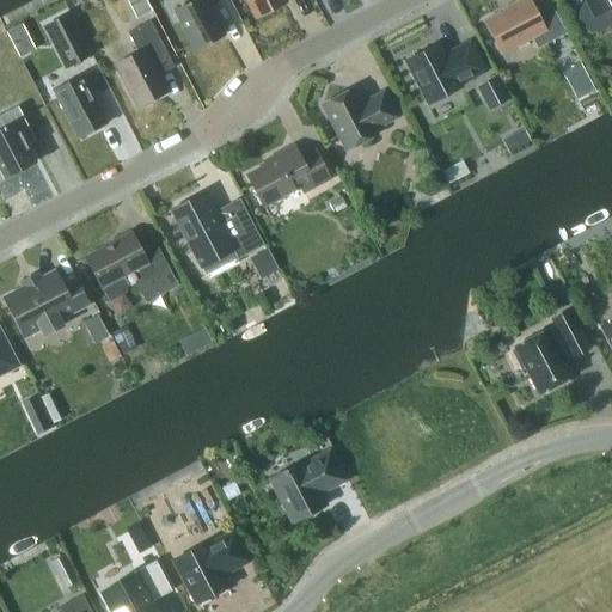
[(144,0),(117,0),(122,7),(124,6),(132,19),(150,10),(144,0)]
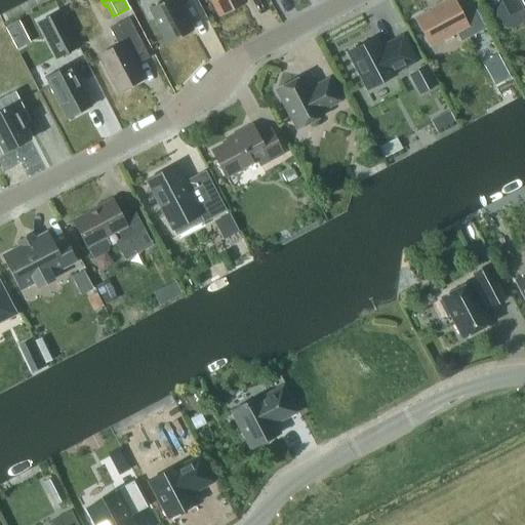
[(167,42),(191,29),(178,5),(187,0),(166,0),(150,9),(167,42)]
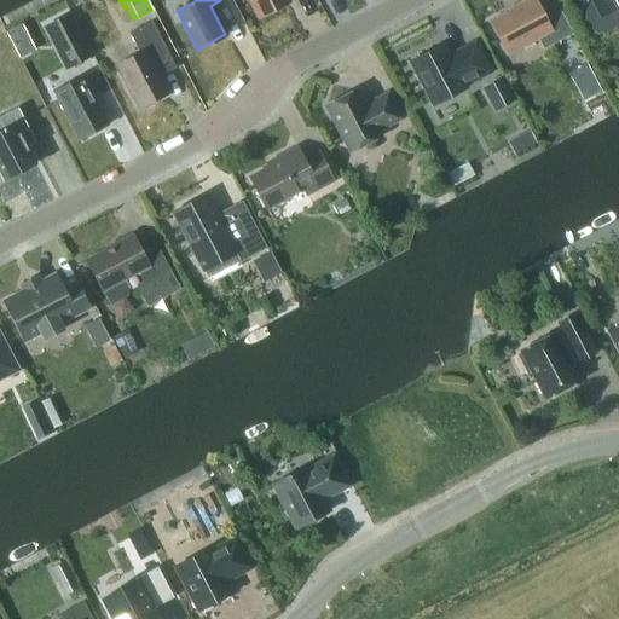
[(249,0),(259,17),(288,3),(285,0),(249,0)]
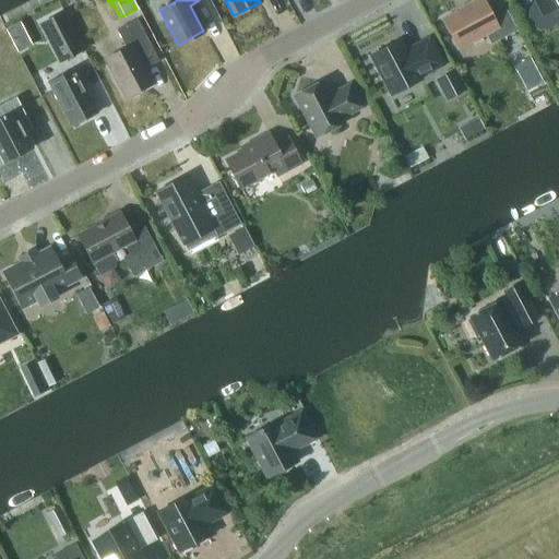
[(487,9),(482,0),(472,0),(462,6),(463,8),(441,20),(458,48),(485,34),(490,44),(516,31),(501,1),(487,9)]
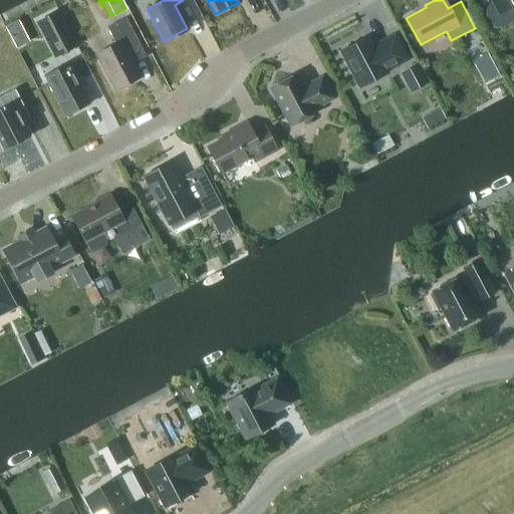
[(513,0),(489,0),(490,2),(489,2),(485,9),(485,17),(488,23),(495,27),(503,28),(509,24),(513,18),(513,11),(513,10),(513,8),(513,7),(513,0)]
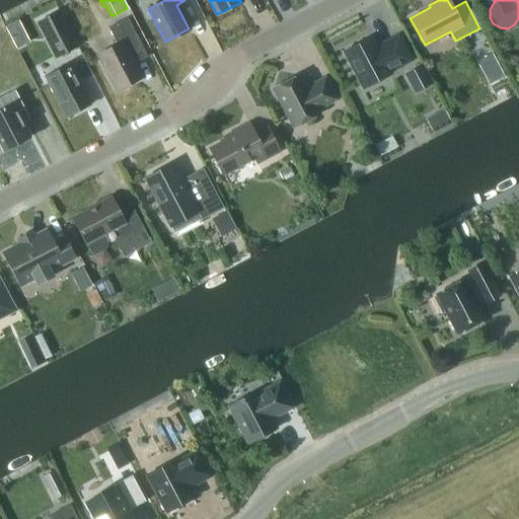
[(54,60),(79,47),(59,9),(34,22),(54,60)]
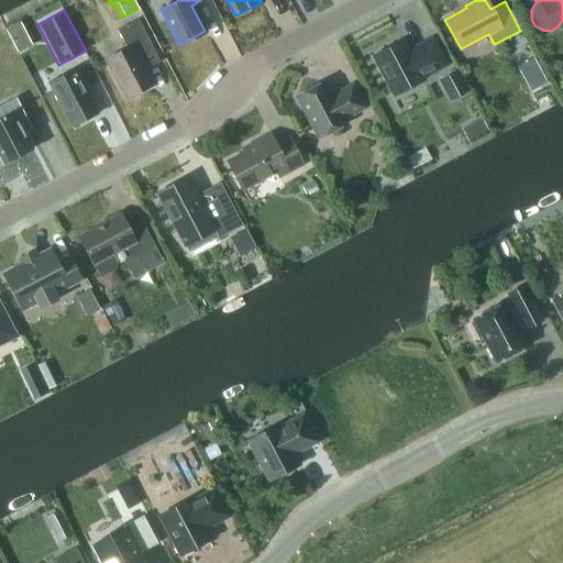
[(125,98),(153,84),(145,68),(158,62),(136,19),(117,30),(127,48),(106,59),(125,98)]
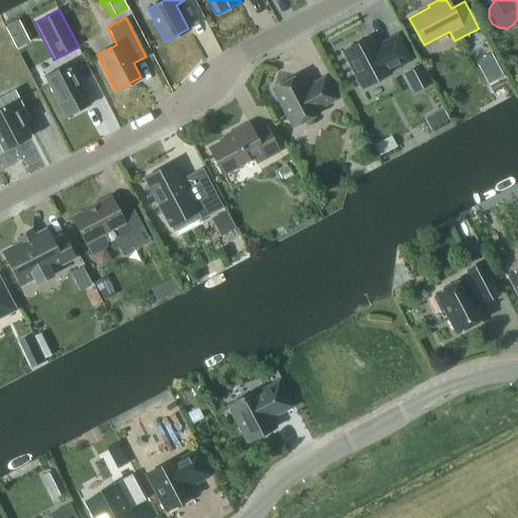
[(413,61),(398,33),(376,45),(372,35),(341,52),(361,90),(393,74),(392,72),(413,61)]
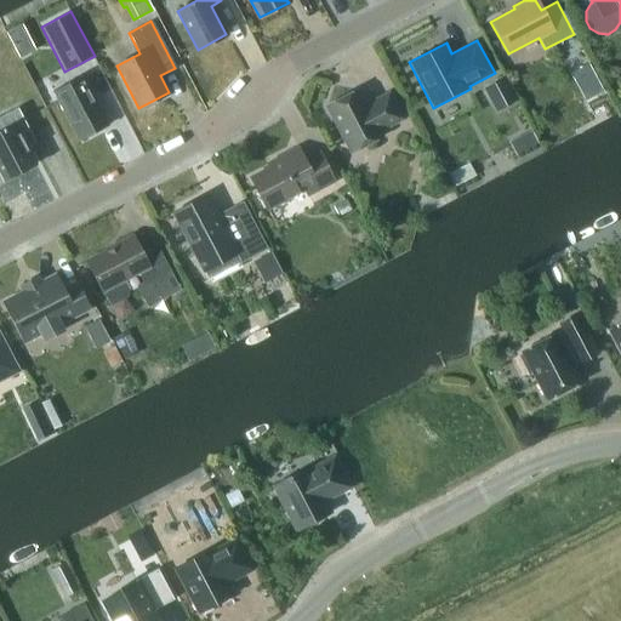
[(593,70),(586,57),(569,67),(575,80),(593,70)]
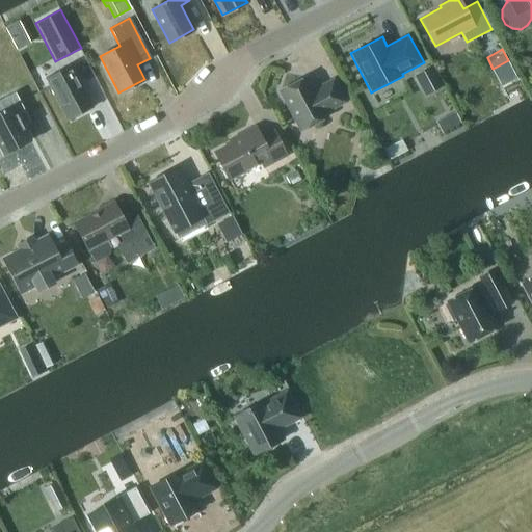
[(68,120),(91,107),(70,64),(46,77),(68,120)]
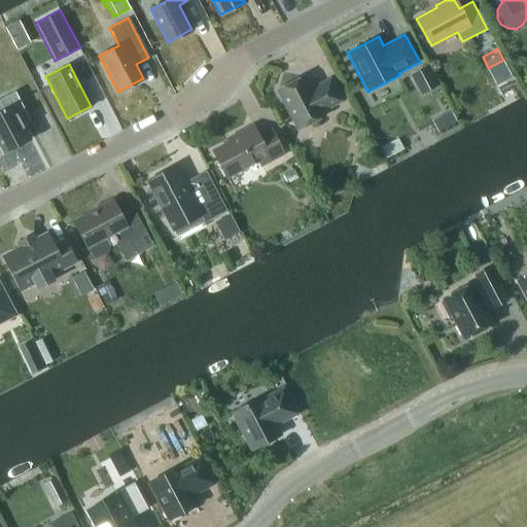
[(411,74),(420,94),(436,85),(427,66),(411,74)]
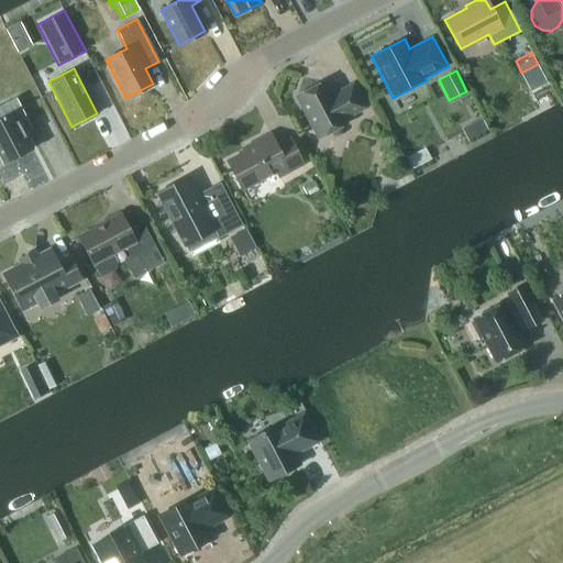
[(331,96),(323,81),(295,96),(317,139),(345,123),(343,119),(364,108),(352,84),(331,96)]
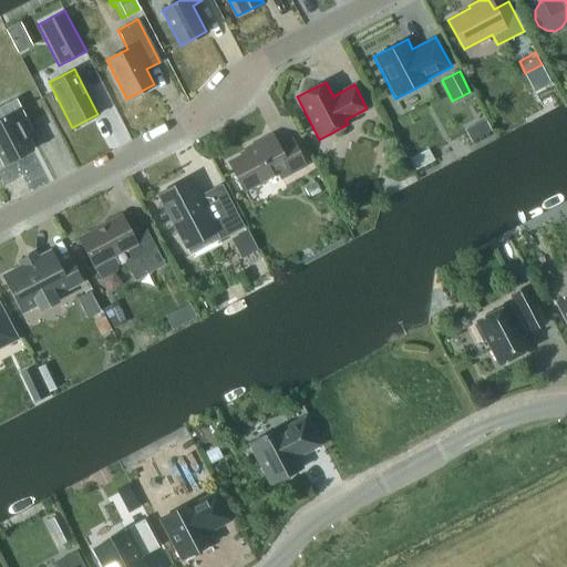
[(0,116),(2,121),(0,122),(0,156),(3,164),(30,150),(19,127),(28,122),(16,99),(0,106),(0,116)]
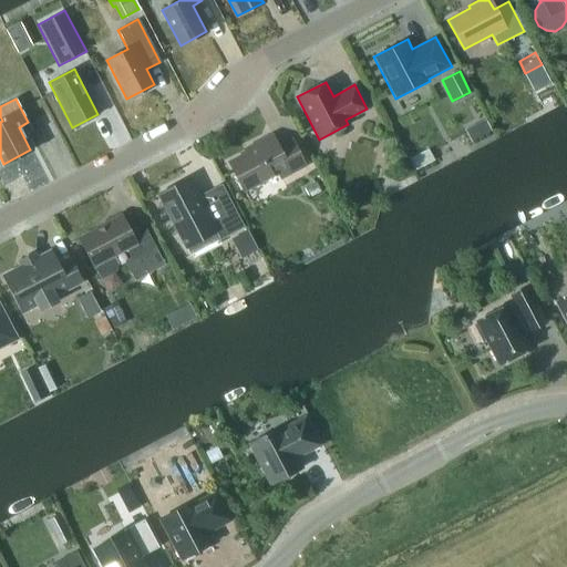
[(277,146),(271,135),(251,145),(254,148),(228,162),(244,191),(277,173),(280,178),(305,165),(291,140),(277,146)]
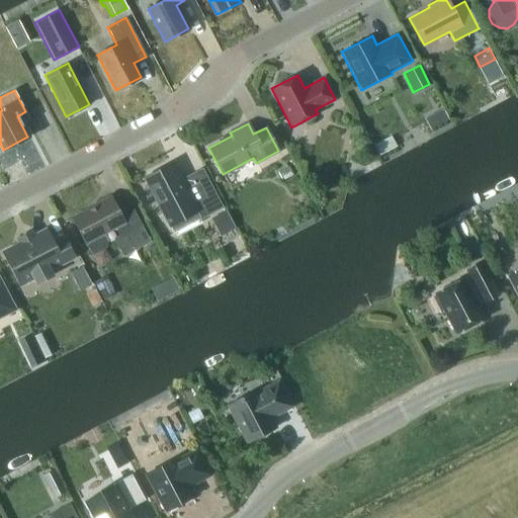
[(378,156),(397,147),(391,137),(373,146),(378,156)]
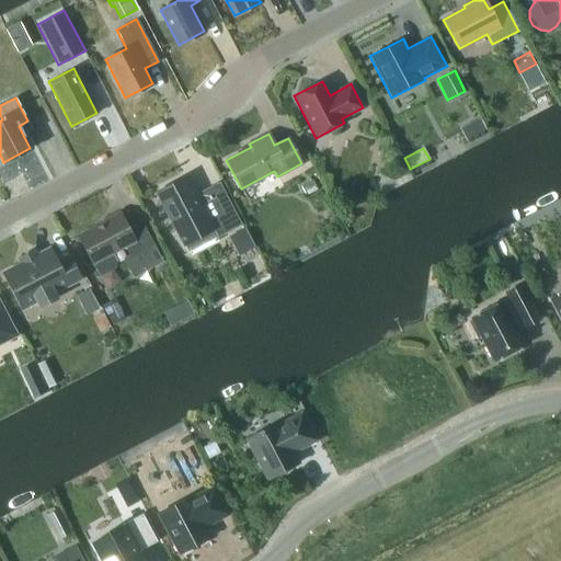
[(185,178),(157,192),(182,240),(190,255),(219,240),(217,237),(229,230),(240,225),(219,182),(194,195),(185,178)]
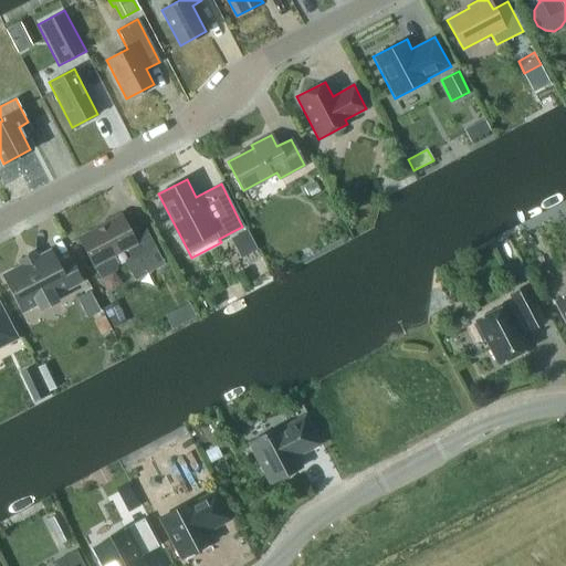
[(128,230),(119,213),(105,221),(106,222),(77,238),(93,265),(94,265),(101,279),(116,271),(117,263),(114,255),(126,249),(130,258),(124,261),(134,280),(164,264),(142,222),(128,230)]
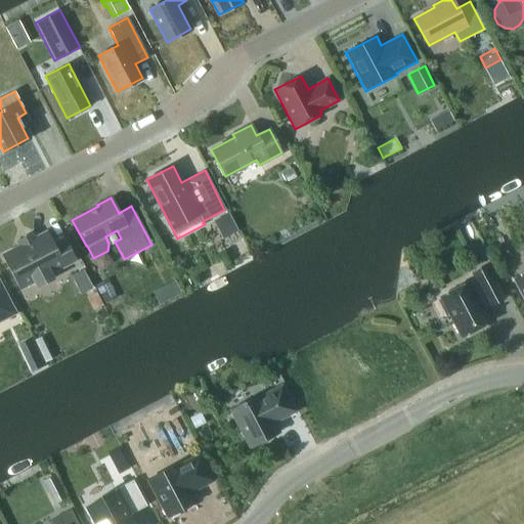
[(227,214),(216,219),(224,235),(235,229),(227,214)]
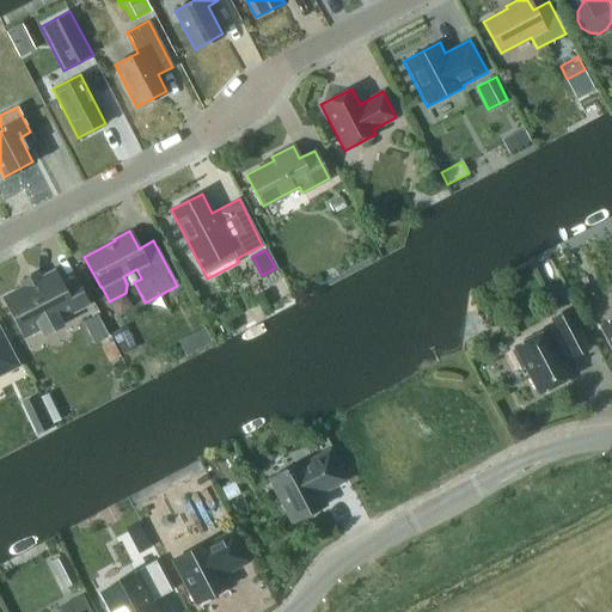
[(62,286),(55,274),(6,300),(26,336),(42,326),(47,335),(65,325),(59,317),(74,308),(75,311),(89,304),(75,279),(62,286)]
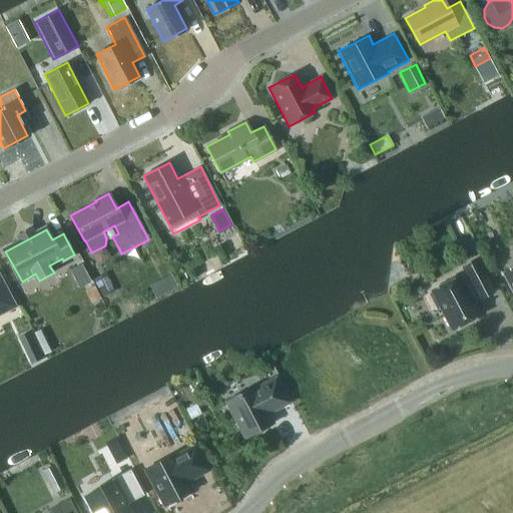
[(493,292),(476,261),(461,268),(465,275),(458,278),(457,277),(431,291),(432,292),(428,294),(436,310),(440,308),(451,330),(478,315),(471,302),(477,299),(478,300),(493,292)]
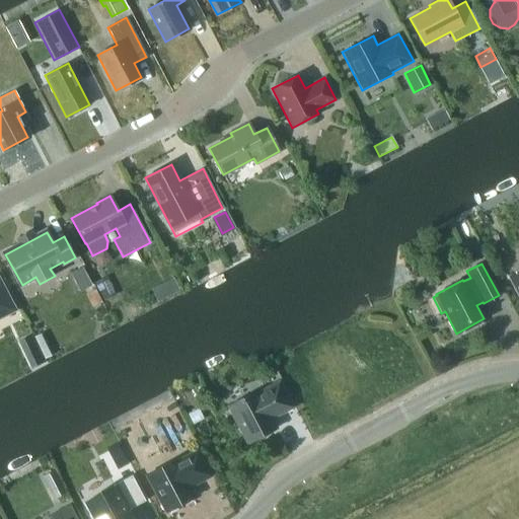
[(518,269),(506,276),(518,300),(518,269)]
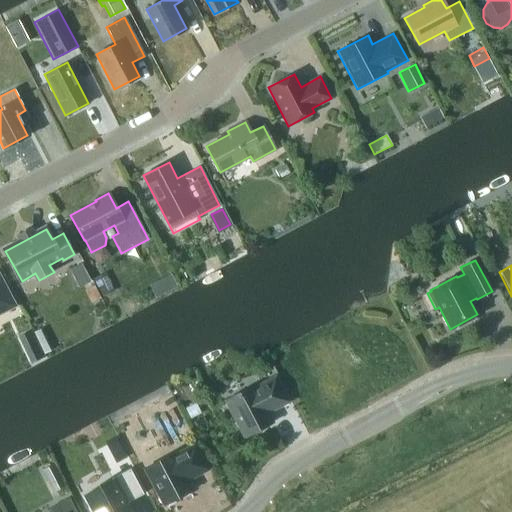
[(102,297),(114,291),(105,272),(93,278),(102,297)]
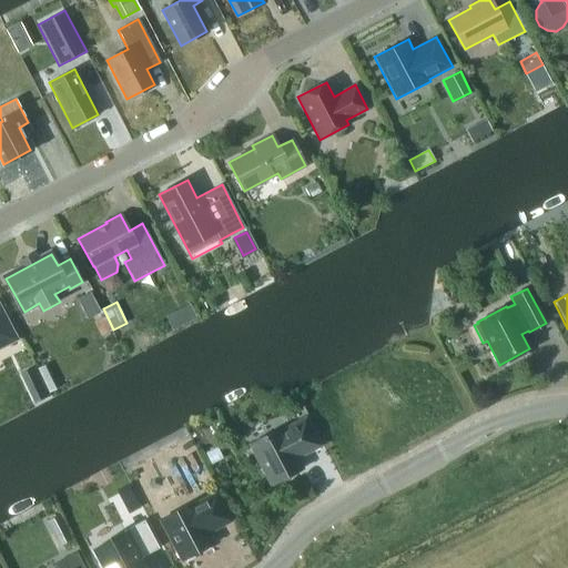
[(0,350),(19,340),(0,304),(0,350)]
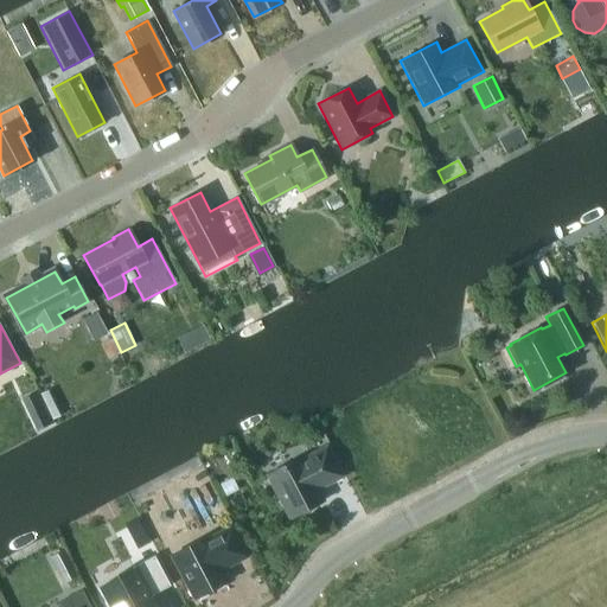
[(112,338),(100,344),(108,359),(120,353),(112,338)]
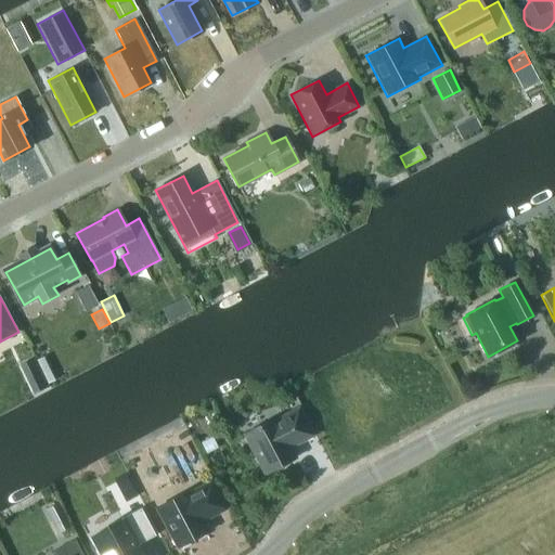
[(33,359),(18,365),(34,395),(48,388),(33,359)]
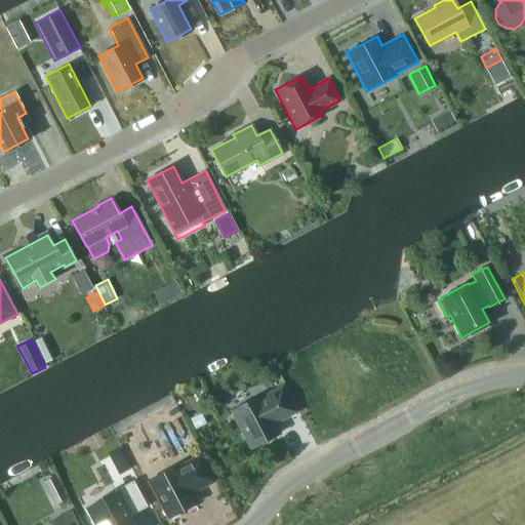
[(297,412),(283,384),(260,395),(260,394),(229,410),(249,450),(282,434),(276,423),(297,412)]
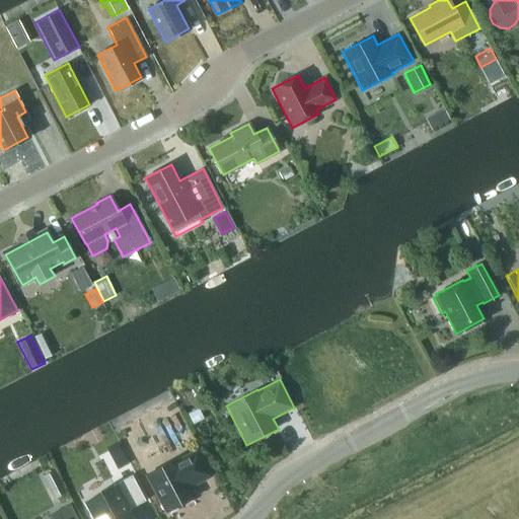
[(193,424),(203,419),(198,409),(188,414),(193,424)]
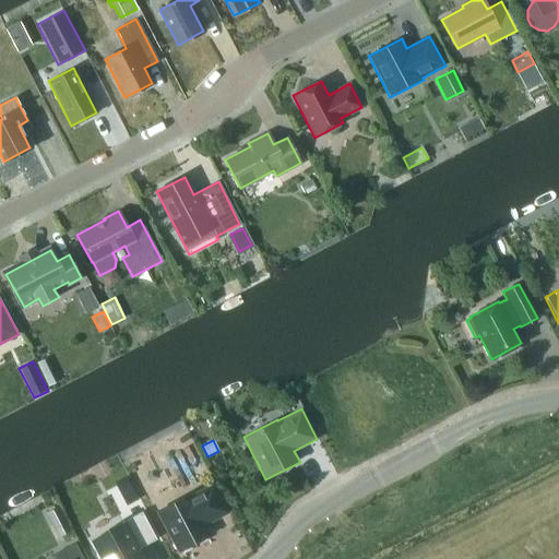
[(188,494),(156,511),(178,552),(211,535),(205,525),(228,512),(213,484),(189,496),(188,494)]
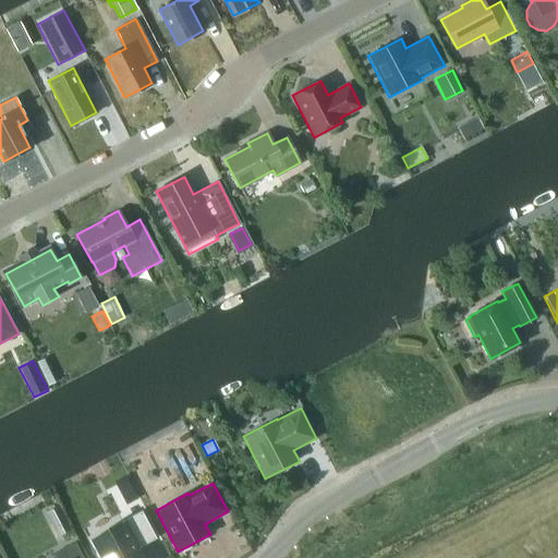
[(58,506),(46,512),(58,536),(70,530),(58,506)]
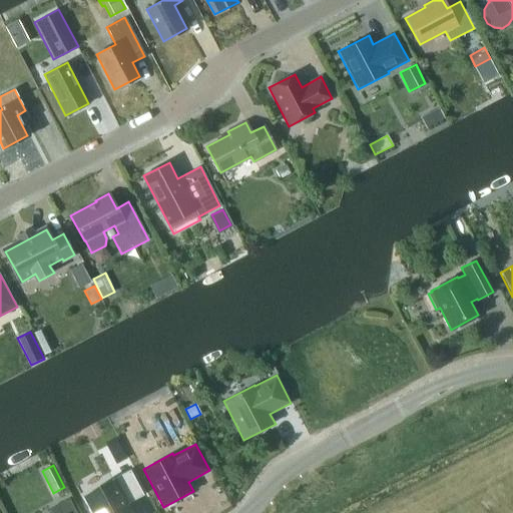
[(112,482),(84,496),(92,512),(130,512),(126,504),(143,495),(129,470),(111,480),(112,482)]
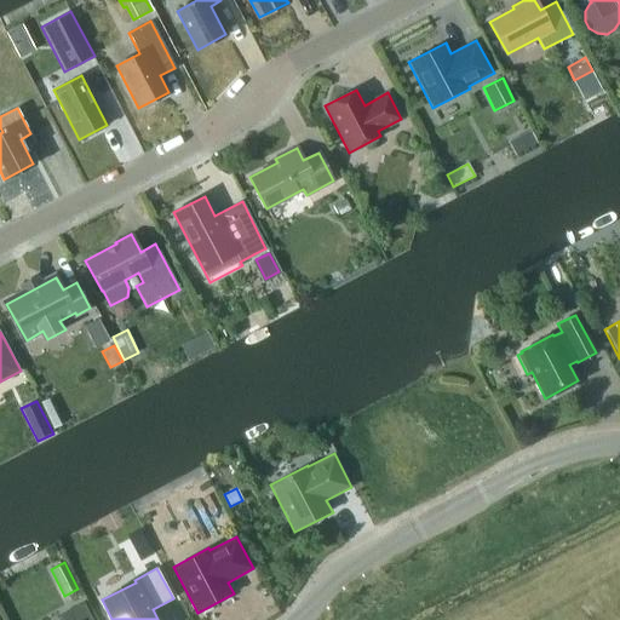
[(92,619),(84,602),(59,614),(62,619),(92,619)]
